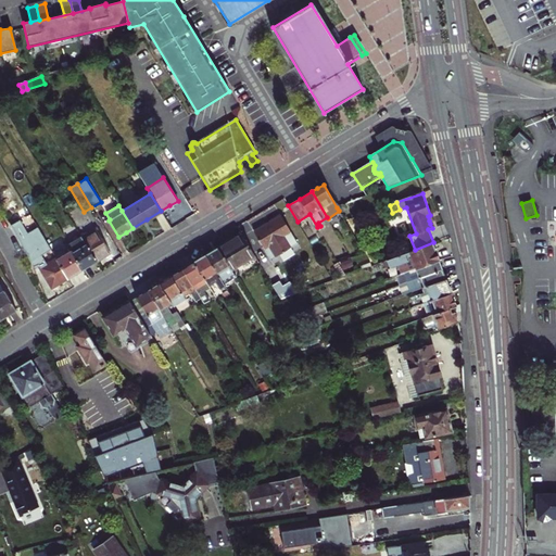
[(254,231),(265,249),(269,247),(276,256),(283,252),(291,247),(283,235),(290,231),(281,215),(254,231)]
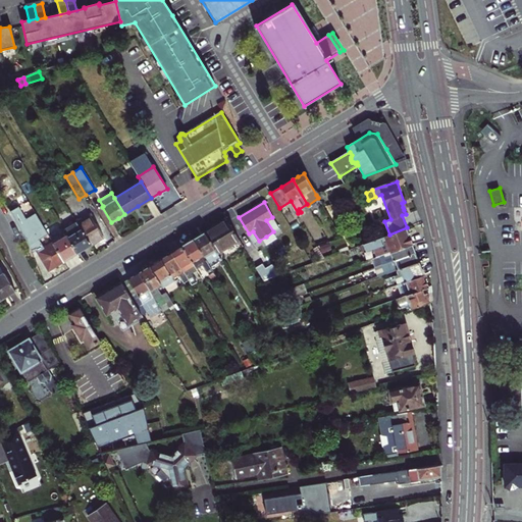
[(18,206),(10,211),(22,232),(31,227),(18,206)]
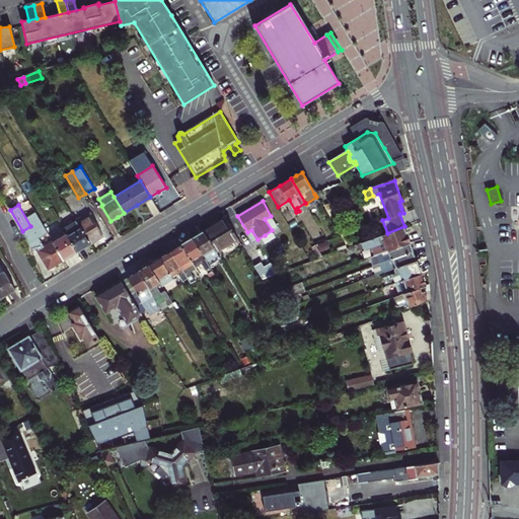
[(88,214),(76,221),(89,243),(95,239),(101,235),(88,214)]
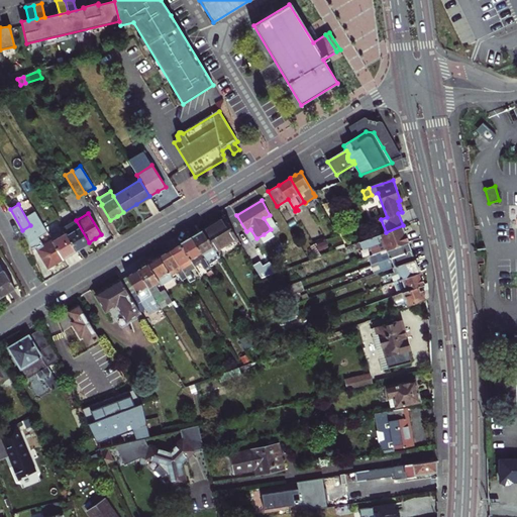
[(215,250),(236,236),(225,217),(214,224),(203,230),(215,250)]
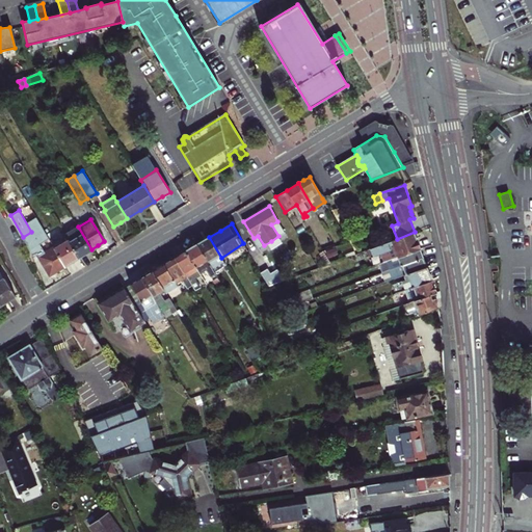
[(84,254),(91,249),(78,227),(64,235),(67,239),(71,245),(78,258),(84,254)]
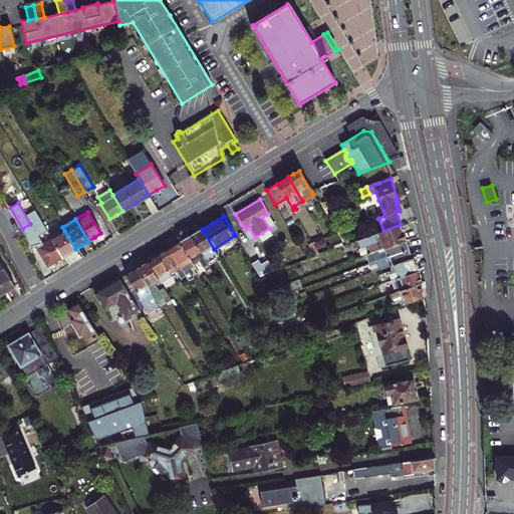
[(372,253),(406,240),(404,232),(401,224),(383,231),(381,232),(358,240),(360,246),(368,244),(372,253)]
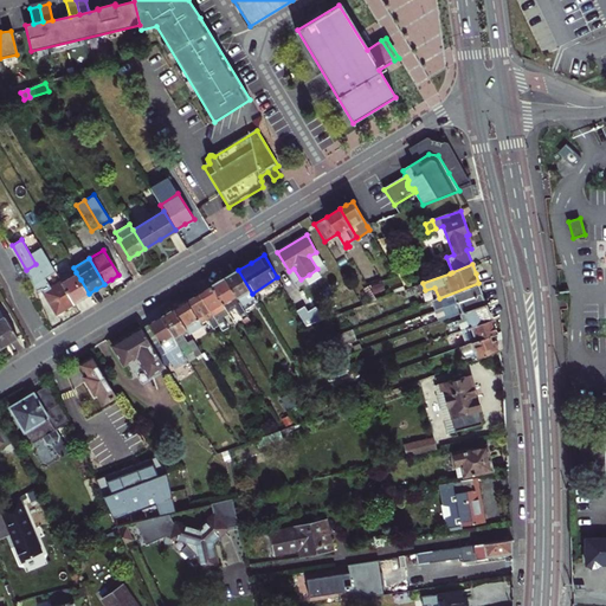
[(294,269),(289,271),(295,283),(301,279),(294,269)]
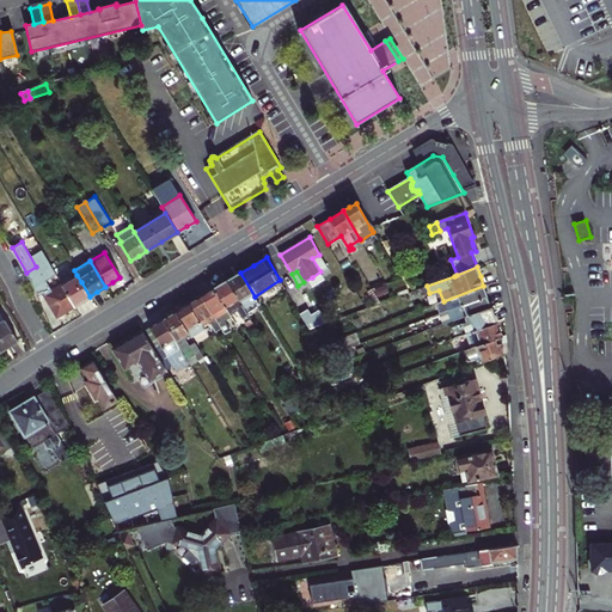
[(233,277),(227,281),(246,312),(259,304),(255,297),(240,273),(233,277)]
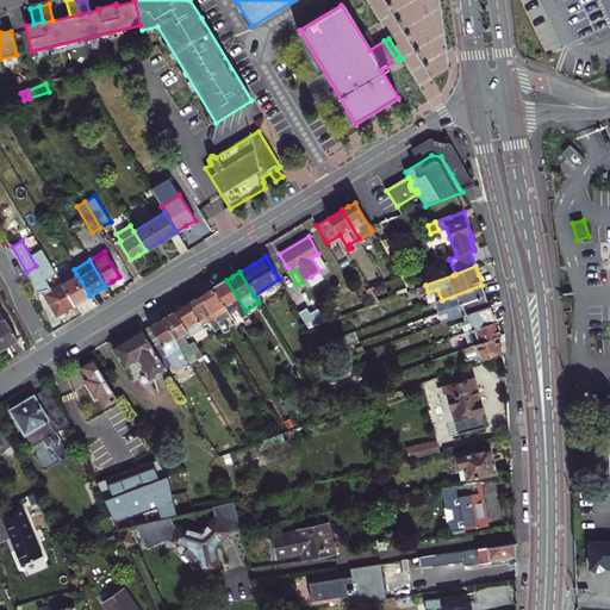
[(81,281),(76,274),(61,284),(64,288),(74,304),(81,300),(89,296),(81,281)]
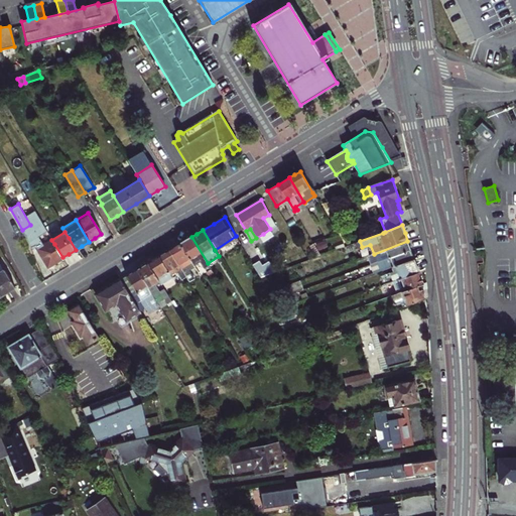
[(208,263),(191,237),(186,240),(181,243),(195,265),(200,261),(204,268),(209,265),(208,263)]
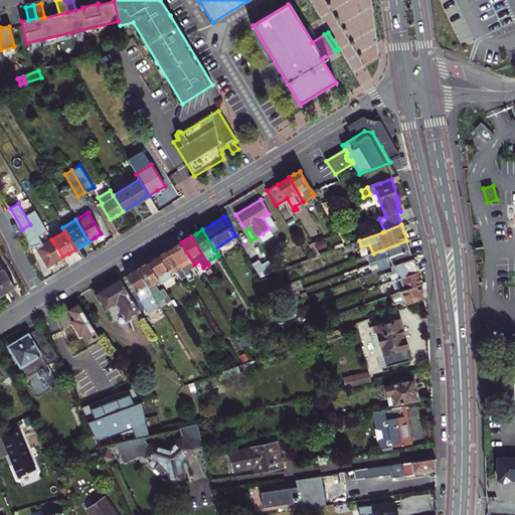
[(54,262),(62,256),(54,243),(51,239),(51,237),(35,247),(46,267),(54,262)]
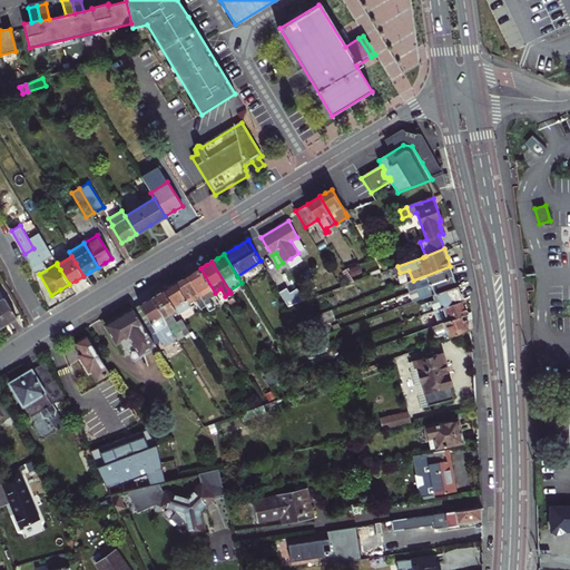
[(363,272),(361,266),(350,269),(352,276),(363,272)]
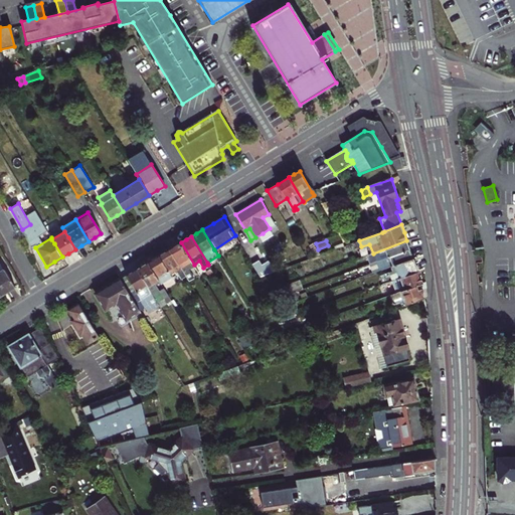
[(408,244),(406,240),(373,253),(367,255),(370,264),(372,263),(378,261),(409,248),(408,244)]
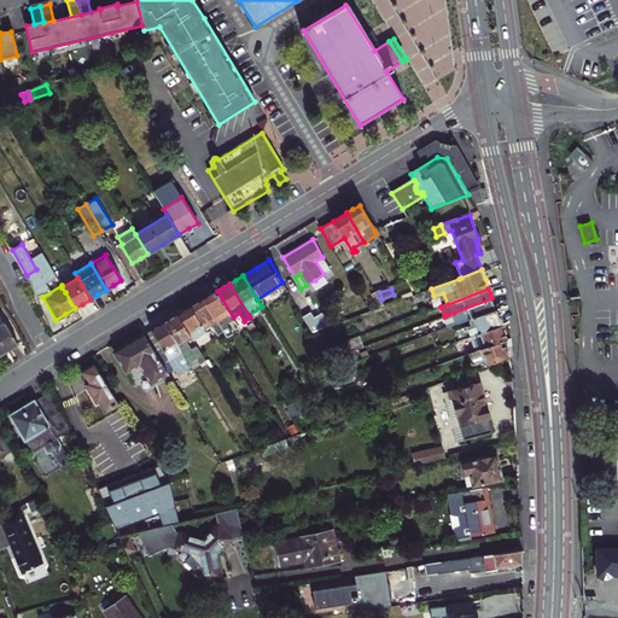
[(210,295),(204,299),(222,328),(228,337),(233,334),(227,324),(234,319),(233,318),(217,291),(210,295)]
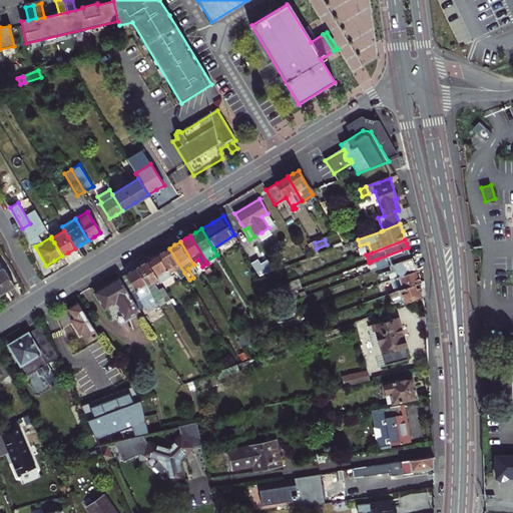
[(377,260),(371,262),(374,271),(389,266),(412,258),(410,252),(408,247),(377,260)]
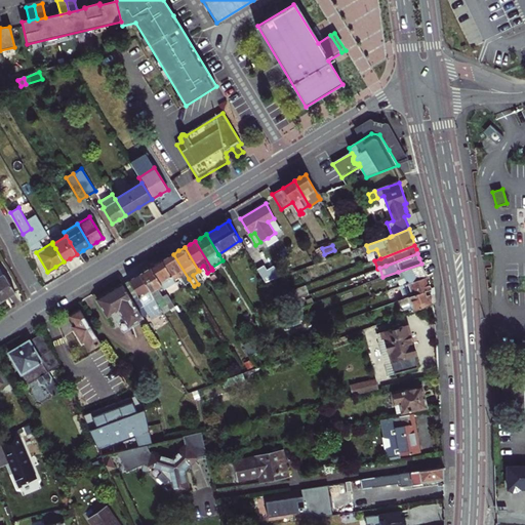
[(168,257),(162,260),(174,279),(180,275),(185,282),(189,279),(173,254),(168,257)]
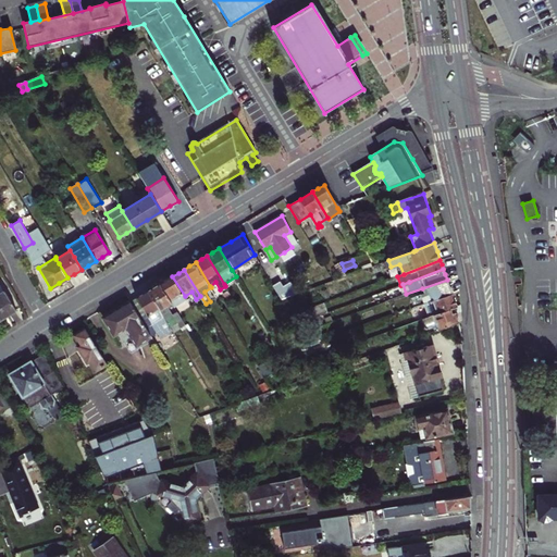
[(185,296),(172,276),(166,280),(161,284),(175,307),(186,299),(185,296)]
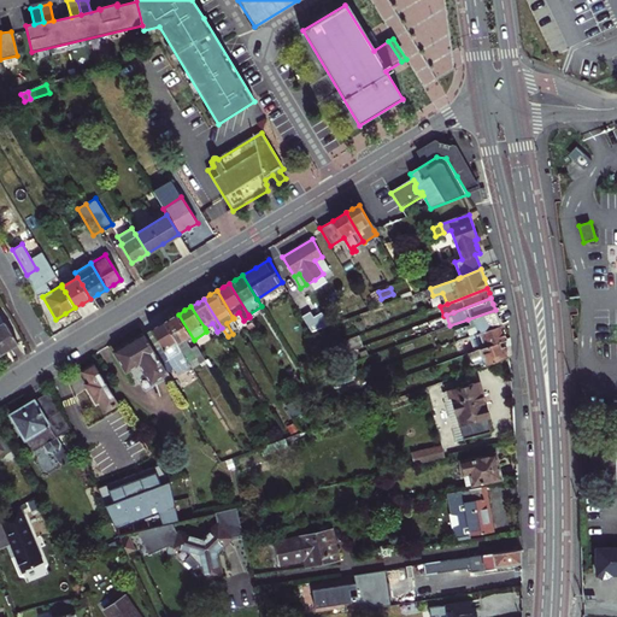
[(495,310),(468,319),(470,324),(474,335),(500,325),(498,317),(495,310)]
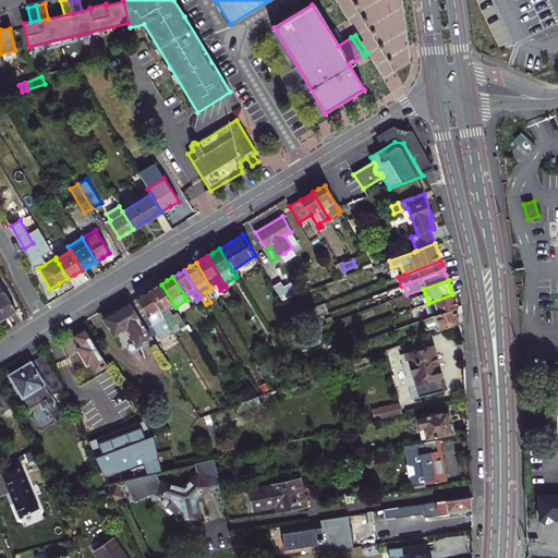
[(281,281),(274,286),(282,300),(295,295),(296,294),(291,286),(286,288),(281,281)]
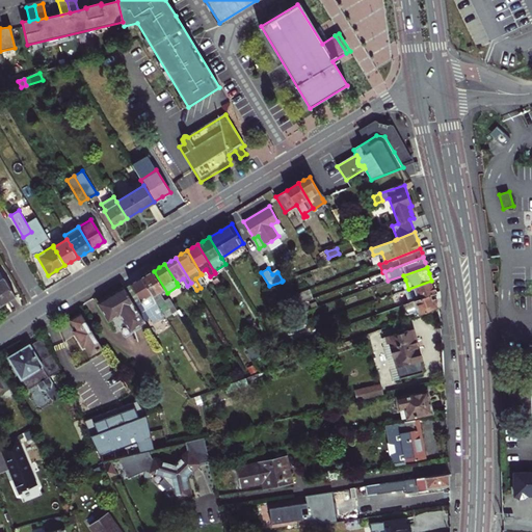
[(148,274),(142,277),(163,312),(166,318),(178,311),(167,293),(154,271),(148,274)]
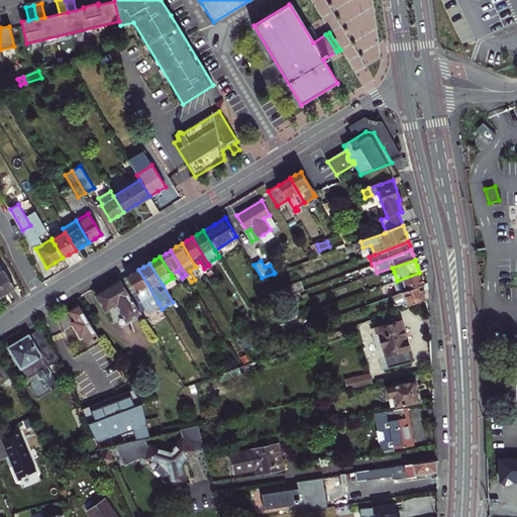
[(139,311),(140,312),(145,309),(148,314),(156,310),(153,307),(159,303),(138,270),(129,275),(121,280),(139,311)]
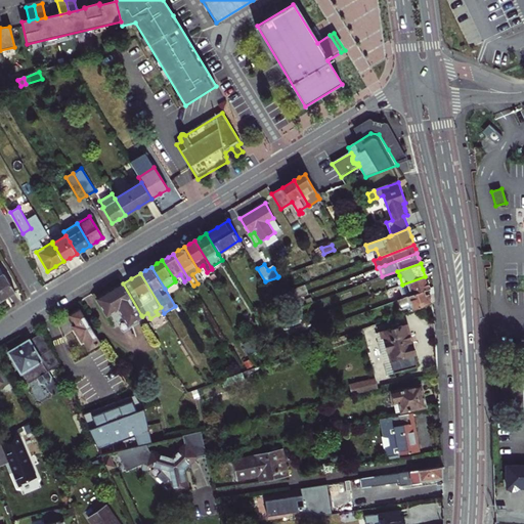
[(14,291),(4,274),(0,276),(0,300),(6,296),(14,291)]
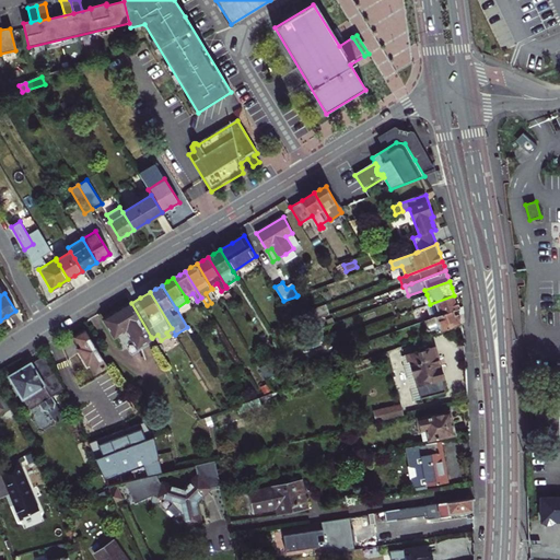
[(454,295),(430,304),(427,305),(431,318),(434,317),(455,310),(458,308),(456,302),(454,295)]
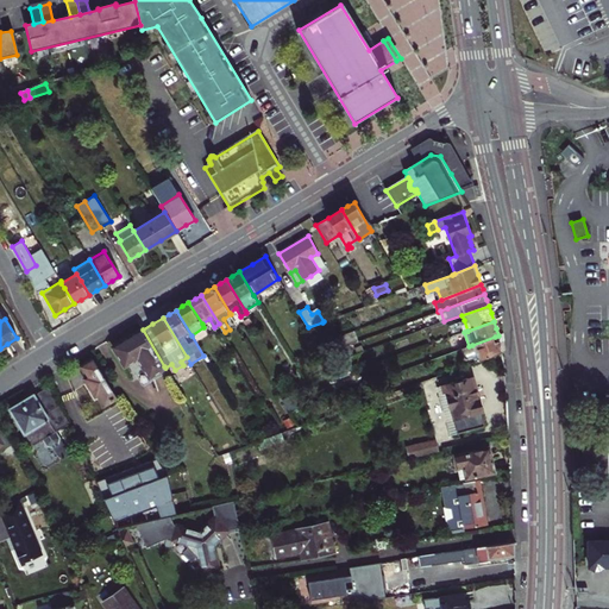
[(164,366),(143,330),(129,339),(114,347),(126,366),(139,358),(150,375),(164,366)]
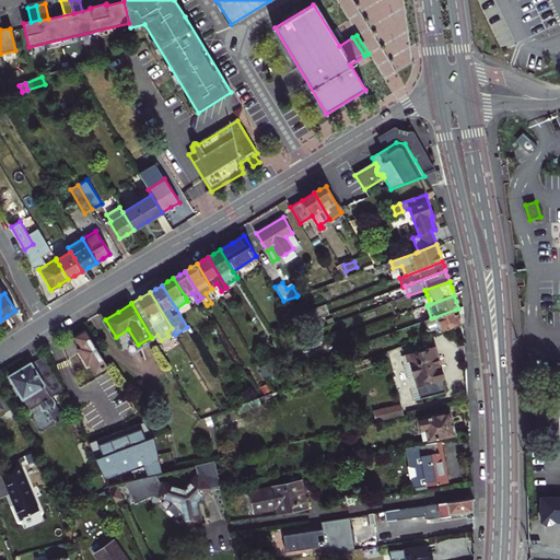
[(329,313),(326,304),(305,312),(311,321),(317,318),(329,313)]
